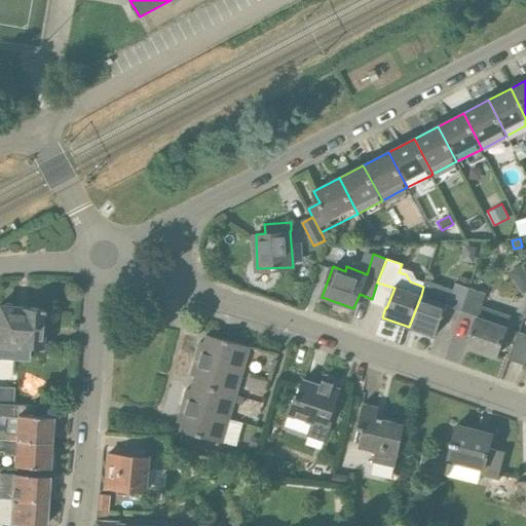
[(453,290),(426,280),(423,287),(421,295),(409,327),(436,336),(442,316),(443,317),(447,306),(461,310),(470,288),(455,283),(453,290)]
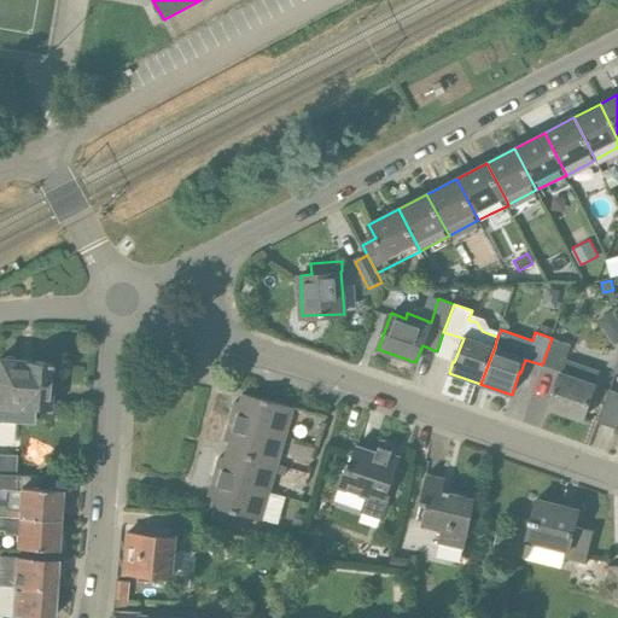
[(583,420),(596,383),(595,383),(600,371),(566,360),(571,345),(552,338),(542,365),(561,371),(548,408),(583,420)]
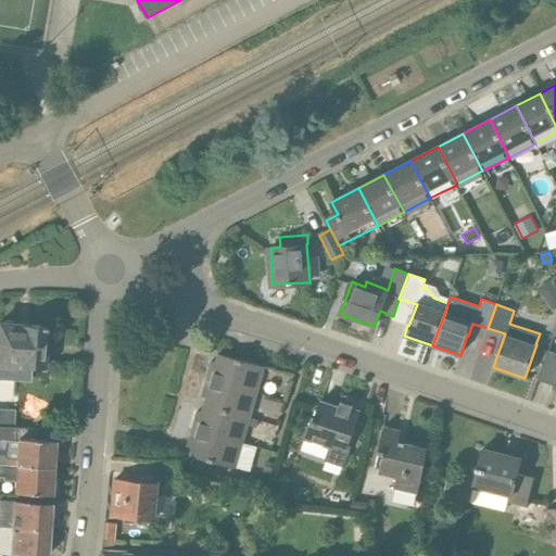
[(45,345),(45,327),(0,324),(0,379),(30,381),(32,368),(45,368),(45,364),(54,364),(54,355),(46,354),(46,345),(45,345)]
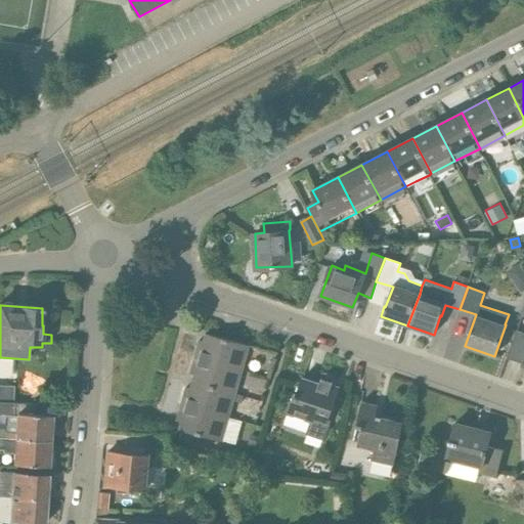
[(250,346),(207,334),(205,341),(201,340),(195,357),(243,370),(250,346)]
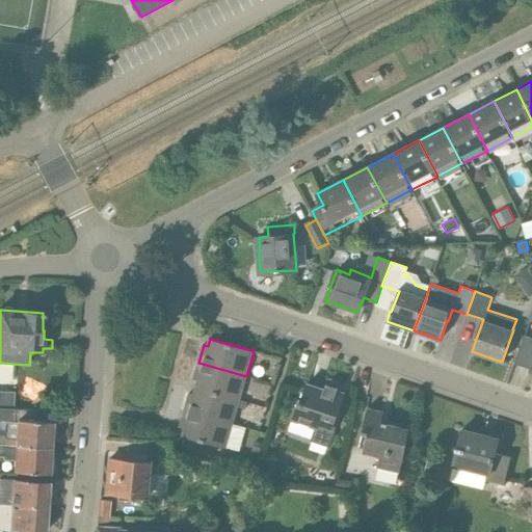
[(240,400),(246,376),(198,363),(193,379),(197,380),(195,388),(240,400)]
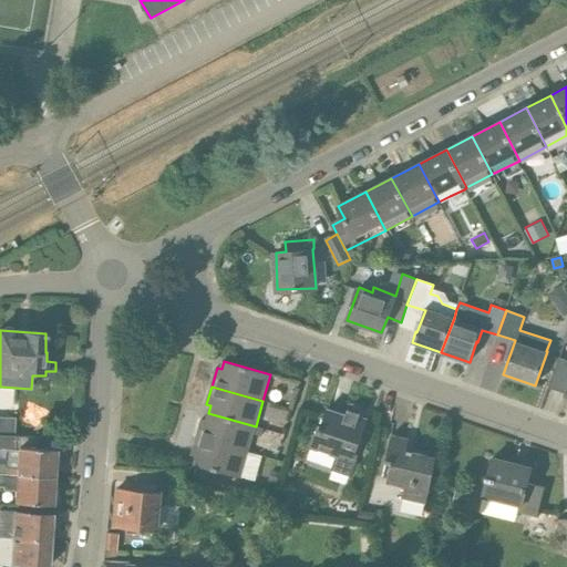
[(346,416),(327,411),(320,428),(318,426),(309,449),(338,459),(334,466),(352,472),(359,455),(354,454),(367,420),(359,418),(360,415),(348,411),(346,416)]
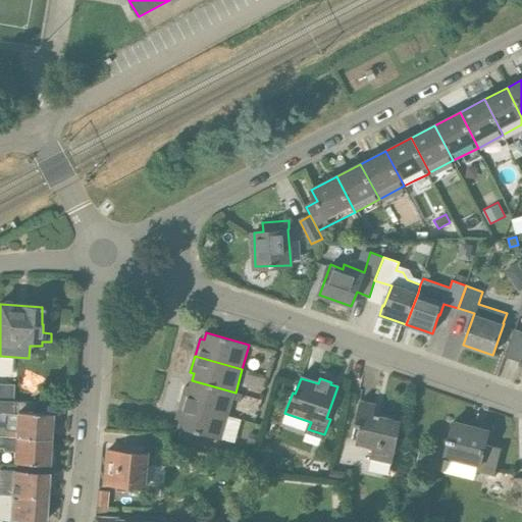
[(186,385),(180,403),(228,416),(236,393),(192,380),(191,386),(186,385)]
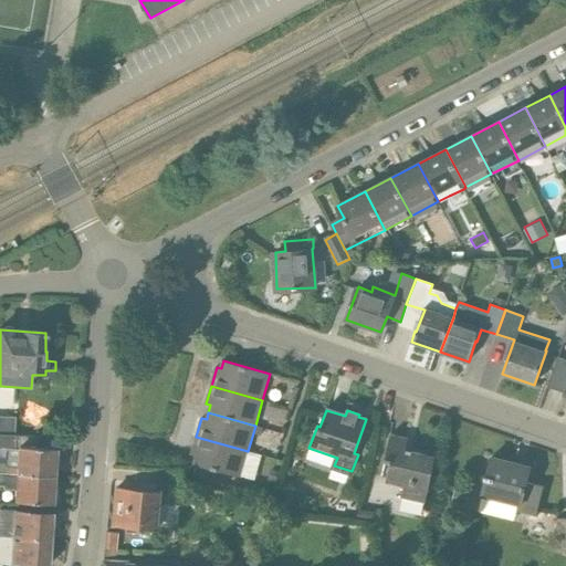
[(0,448),(8,449),(14,449),(16,437),(0,435),(0,448)]
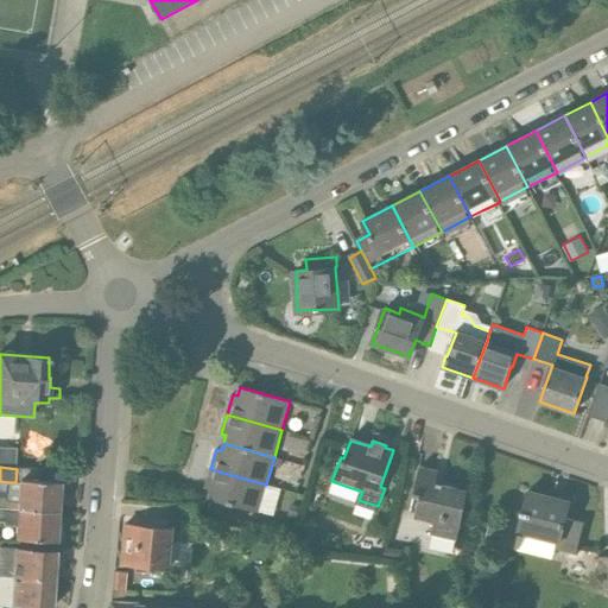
[(456,540),(468,492),(436,485),(438,472),(420,467),(413,495),(419,498),(415,519),(435,524),(431,534),(456,540)]
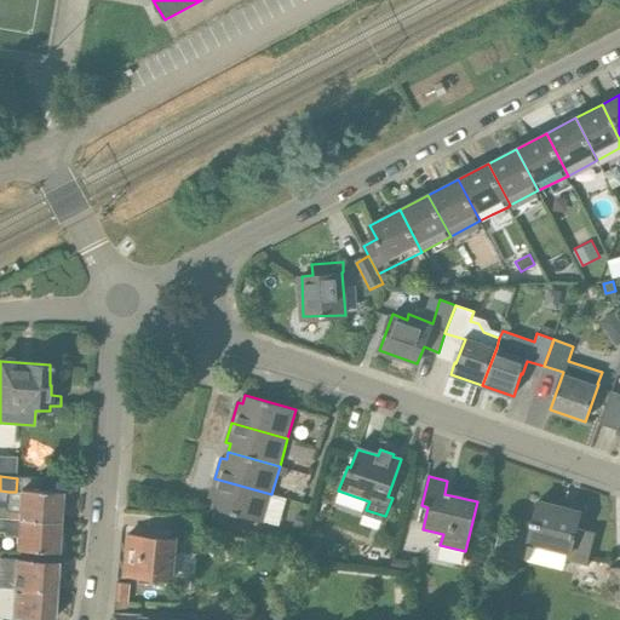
[(263,523),(271,494),(214,478),(208,498),(214,499),(212,509),(263,523)]
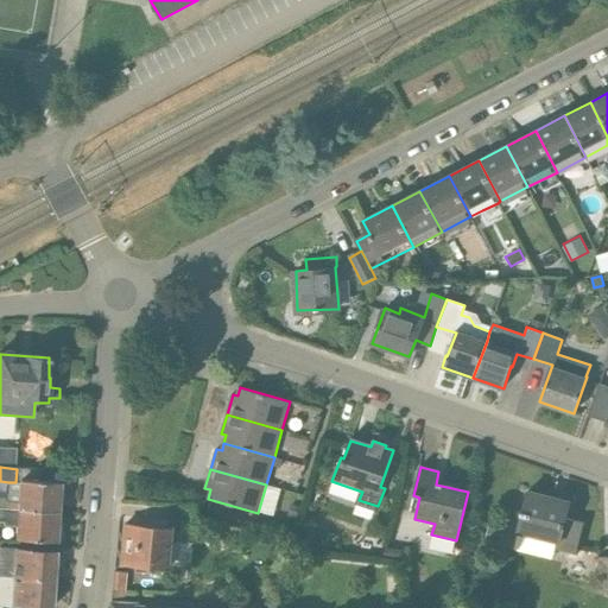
[(59,482),(16,482),(8,482),(7,495),(0,494),(0,513),(58,513),(59,482)]
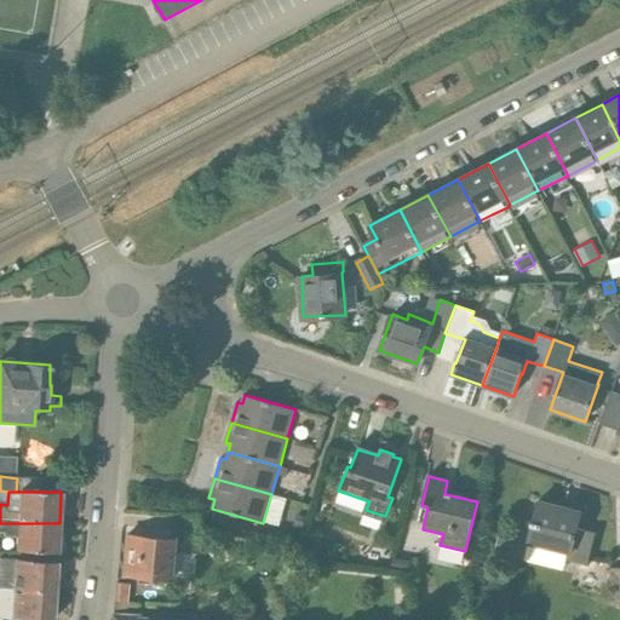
[(577,529),(580,512),(537,501),(532,522),(529,521),(529,524),(532,526),(527,543),(568,551),(566,560),(589,566),(596,534),(577,529)]
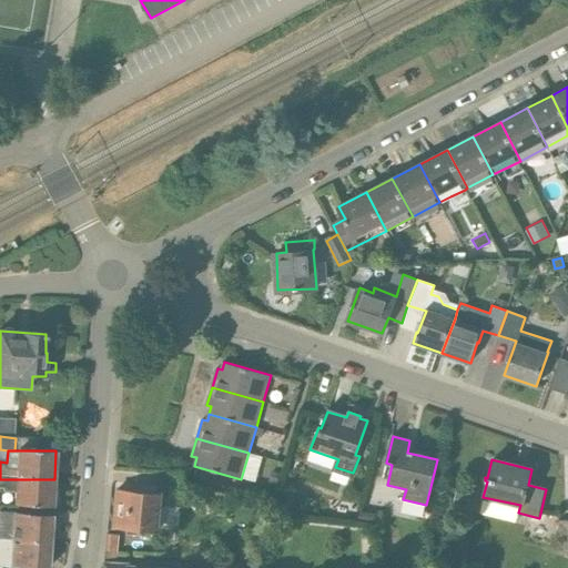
[(52,506),(54,479),(0,479),(0,487),(6,488),(4,503),(11,504),(52,506)]
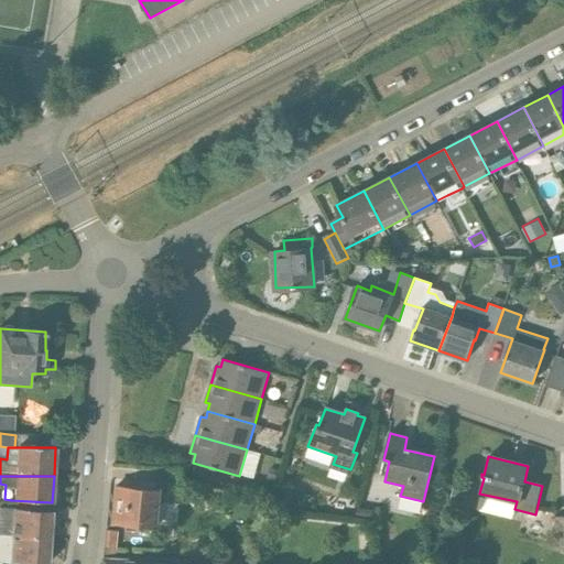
[(159,530),(162,489),(118,486),(115,524),(128,525),(127,530),(138,531),(139,527),(159,530)]
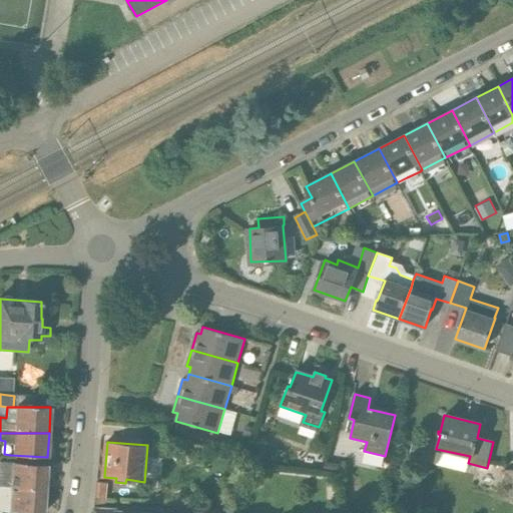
[(0,489),(45,490),(46,465),(0,462),(0,489)]
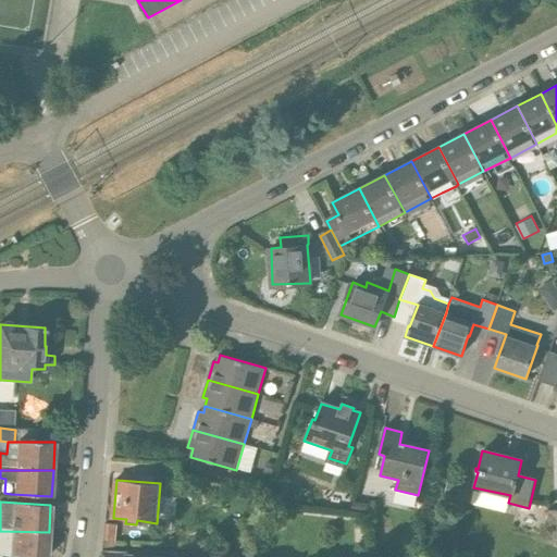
[(47,556),(49,532),(0,531),(0,555),(31,556),(47,556)]
